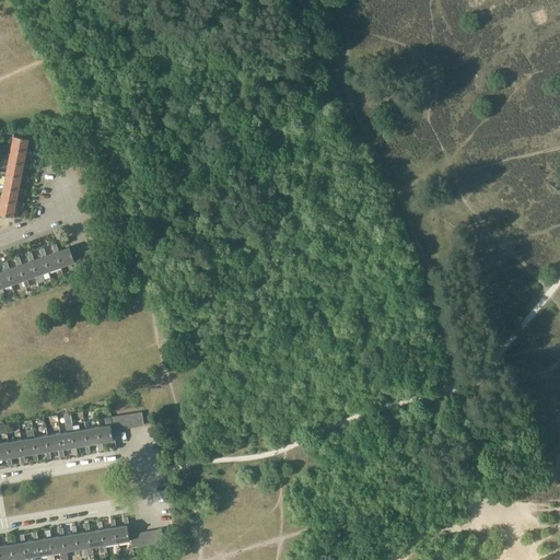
[(36,138),(28,137),(28,138),(13,136),(11,149),(26,152),(26,150),(28,141),(36,142),(36,138)]
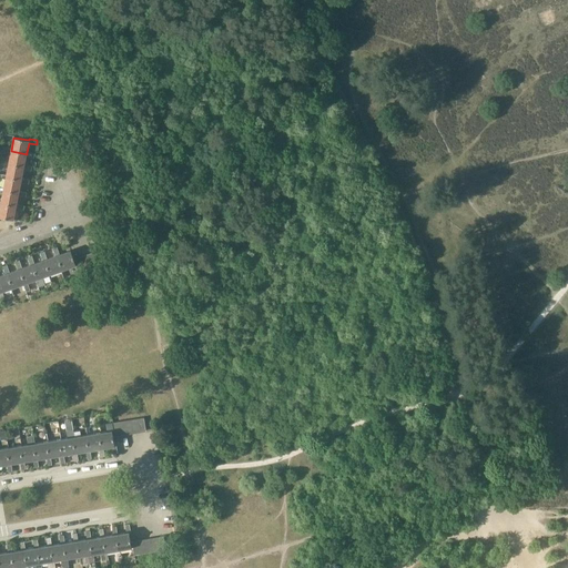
[(34,153),(27,152),(27,154),(11,151),(8,164),(23,166),(24,164),(26,156),(33,158),(34,153)]
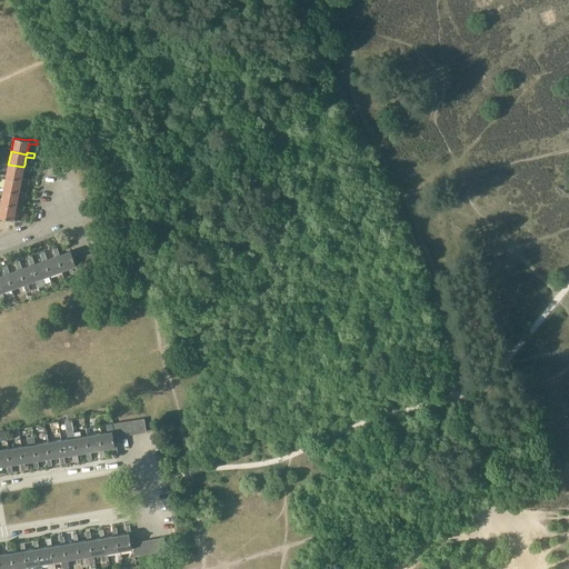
[(23,167),(8,165),(6,177),(21,180),(21,178),(23,169),(31,171),(32,167),(25,165),(23,167)]
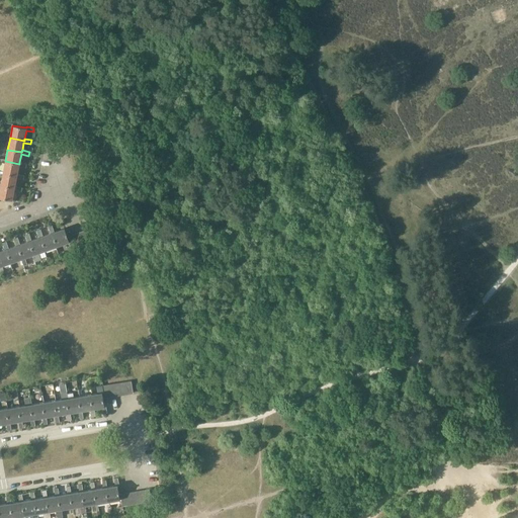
[(26,164),(19,162),(19,164),(5,161),(2,173),(16,176),(17,174),(18,166),(26,167),(26,164)]
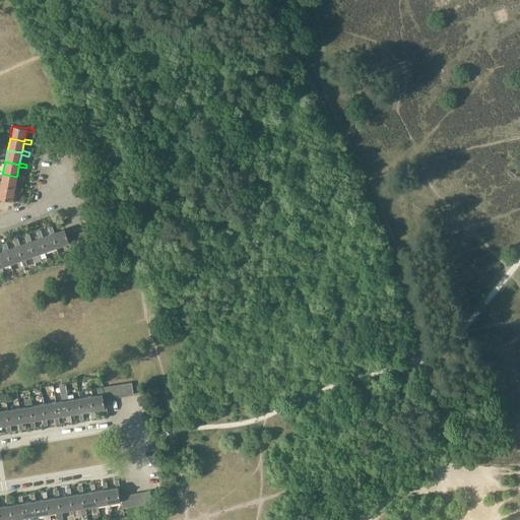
[(2,174),(0,186),(14,189),(15,187),(16,179),(23,180),(24,177),(17,175),(16,177),(2,174)]
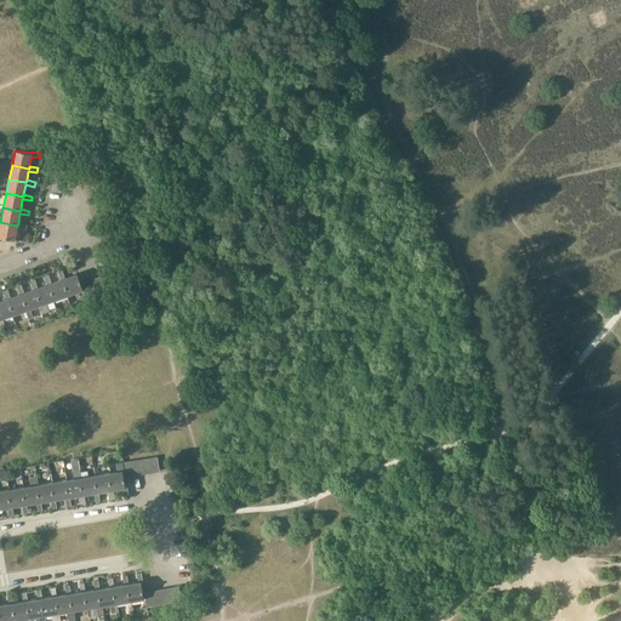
[(27,224),(18,223),(17,226),(0,222),(0,237),(15,240),(17,228),(26,229),(27,224)]
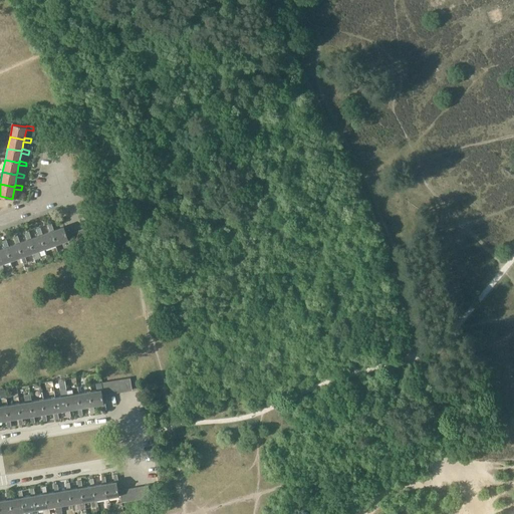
[(47,225),(50,232),(52,231),(57,245),(54,245),(57,252),(61,250),(59,244),(68,240),(67,235),(64,227),(54,231),(51,224),(47,225)]
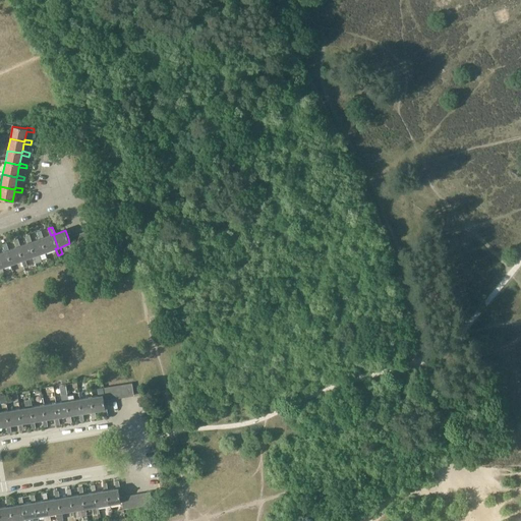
[(95,229),(90,231),(94,242),(100,240),(95,229)]
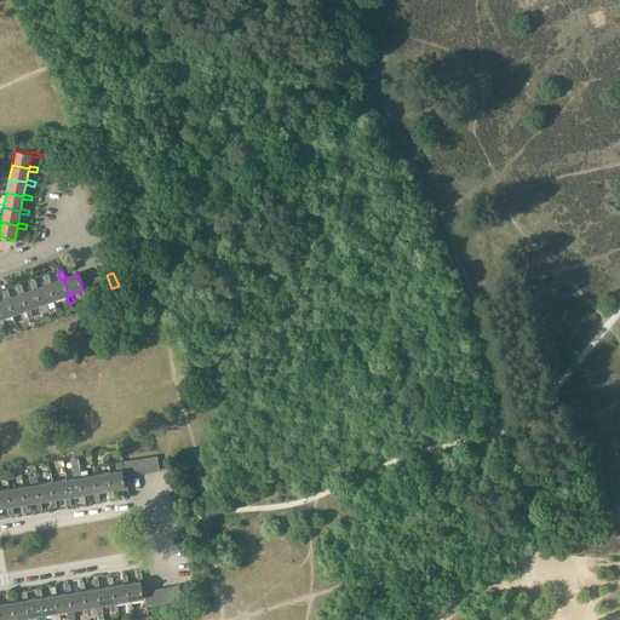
[(63,279),(61,280),(51,282),(49,275),(44,276),(47,285),(50,283),(55,300),(65,296),(69,296),(63,279)]
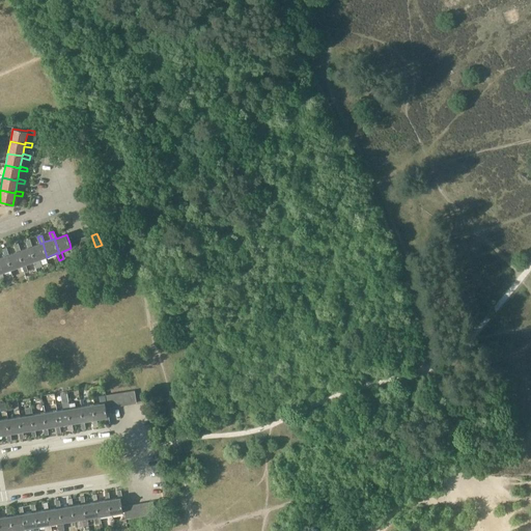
[(95,247),(91,235),(86,236),(90,249),(95,247)]
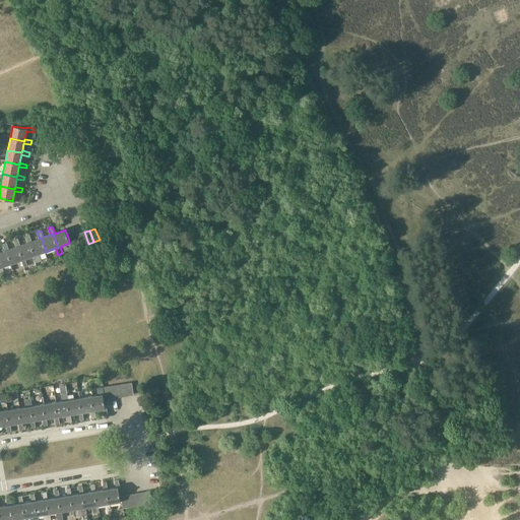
[(84,232),(78,234),(82,246),(88,244),(84,232)]
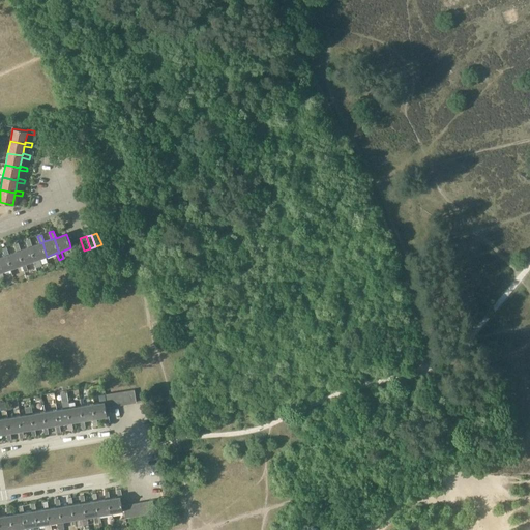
[(84,251),(80,238),(75,240),(79,253),(84,251)]
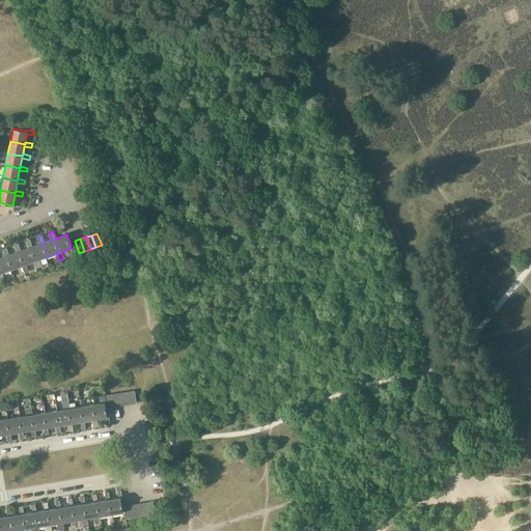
[(26,241),(28,248),(30,247),(35,261),(33,261),(36,269),(42,267),(38,259),(47,257),(43,243),(40,244),(32,246),(30,240),(26,241)]
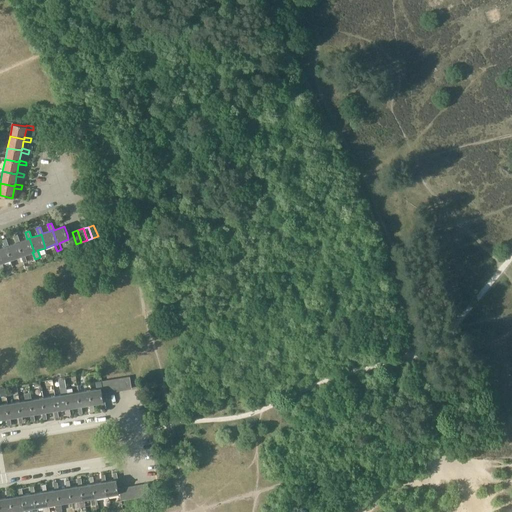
[(72,232),(67,234),(68,239),(71,246),(76,244),(72,232)]
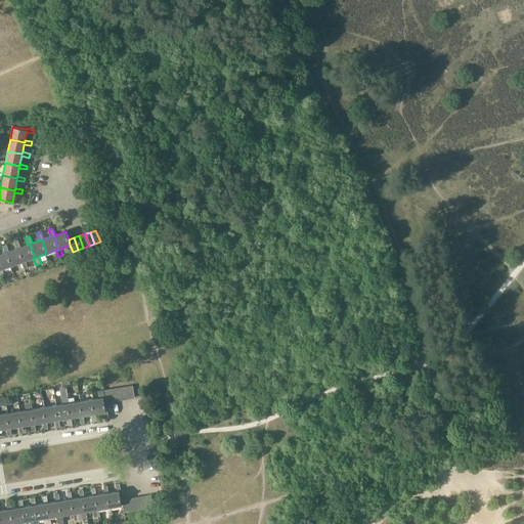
[(14,242),(16,249),(18,248),(24,262),(22,262),(24,269),(28,267),(26,261),(33,258),(35,258),(30,244),(28,245),(20,247),(17,241),(14,242)]
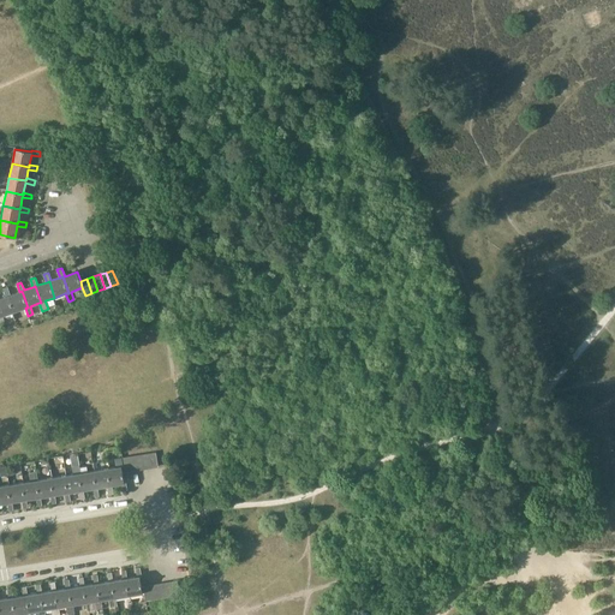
[(22,291),(19,292),(10,294),(7,287),(3,288),(5,297),(9,296),(15,312),(25,308),(28,308),(22,291)]
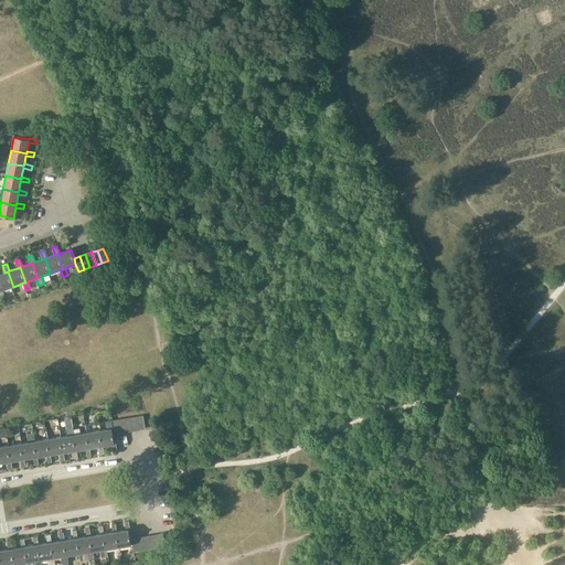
[(0,290),(0,291),(13,287),(8,272),(4,273),(0,274),(0,290)]
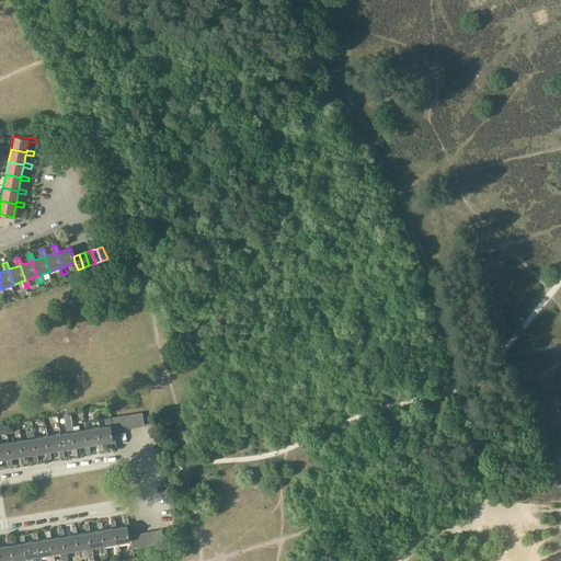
[(100,444),(102,443),(111,442),(112,449),(116,449),(115,441),(113,441),(112,432),(113,432),(112,418),(106,419),(107,426),(98,428),(100,444)]
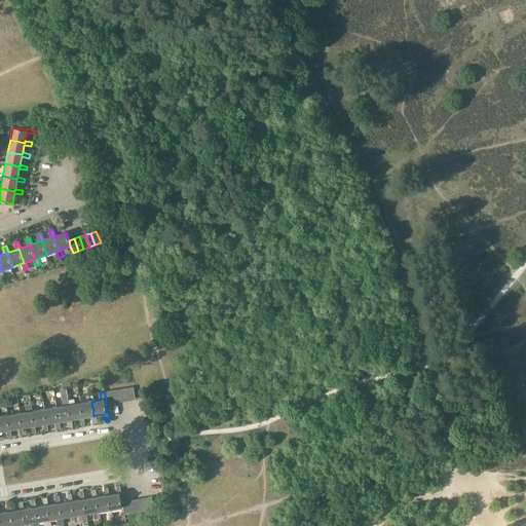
[(63,406),(54,408),(57,422),(59,421),(67,420),(68,427),(72,426),(71,419),(69,420),(67,406),(69,405),(68,398),(62,400),(63,406)]
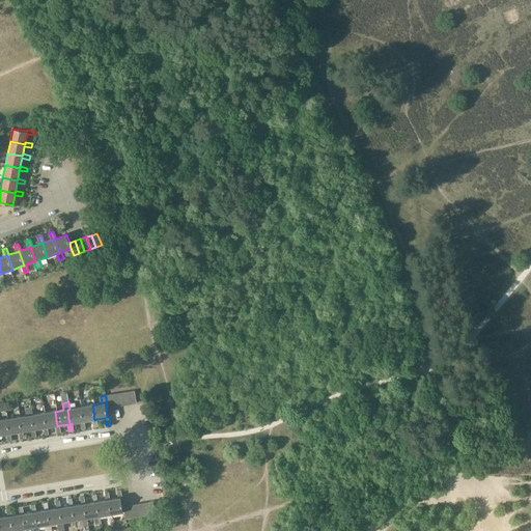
[(92,406),(80,408),(82,422),(84,422),(92,420),(93,427),(98,426),(96,419),(94,420),(92,406)]
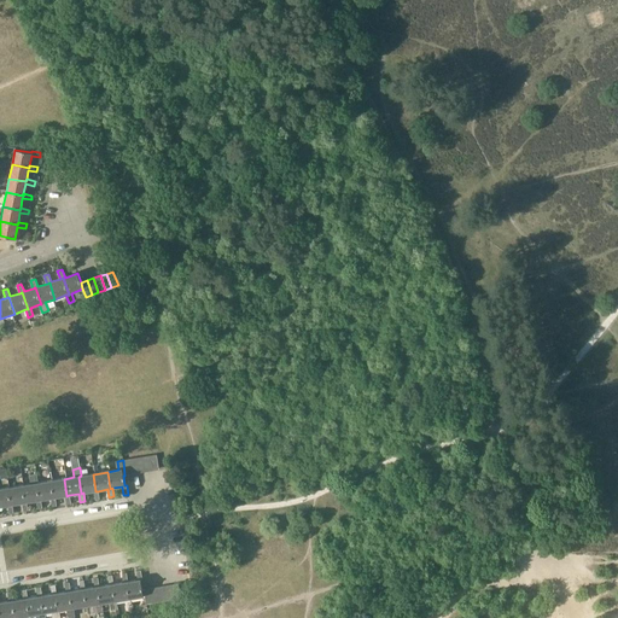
[(29,484),(22,485),(24,502),(25,502),(36,501),(38,509),(42,509),(40,500),(39,500),(35,484),(38,483),(36,474),(28,476),(29,484)]
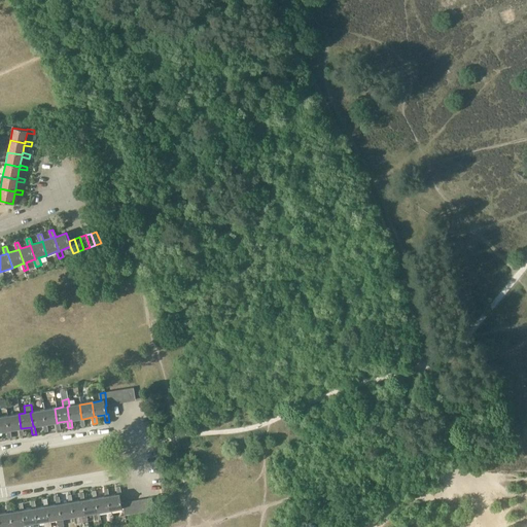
[(79,405),(69,406),(67,407),(69,421),(71,420),(79,419),(80,426),(84,425),(83,419),(81,419),(79,405)]
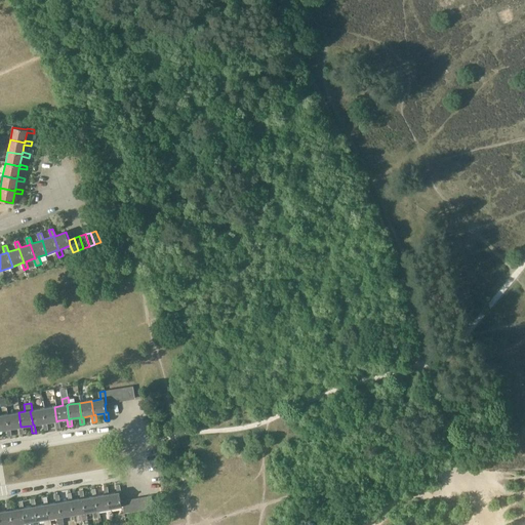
[(54,407),(42,409),(45,422),(46,422),(54,421),(56,429),(59,428),(58,420),(56,421),(54,407)]
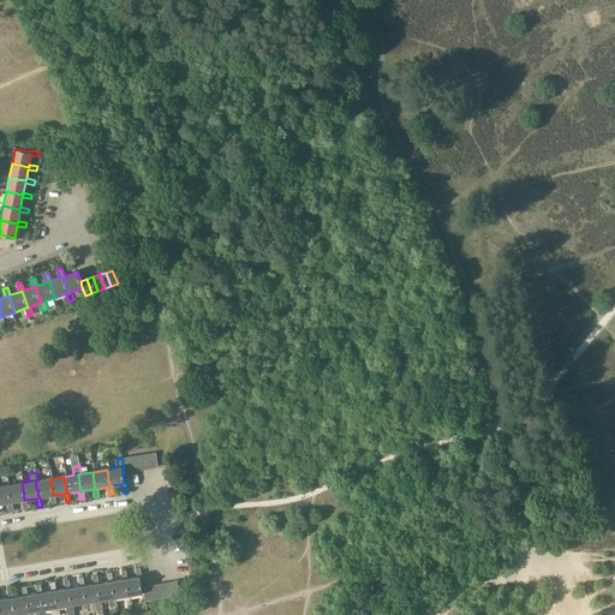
[(49,479),(37,481),(35,482),(39,497),(40,497),(51,496),(52,505),(55,505),(54,495),(53,495),(49,479)]
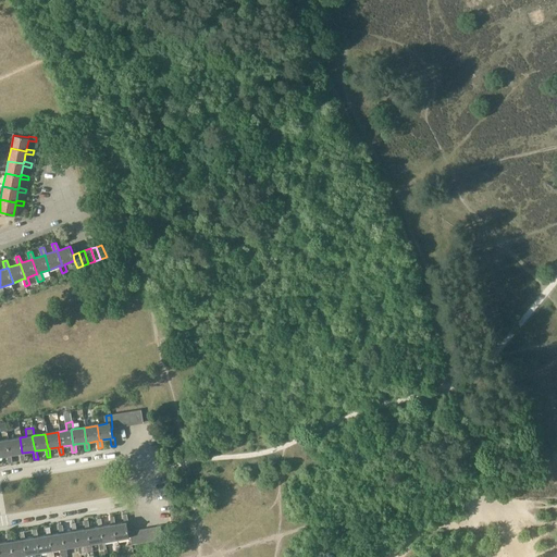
[(20,437),(7,440),(9,455),(11,455),(20,454),(21,461),(25,460),(23,453),(22,453),(20,437)]
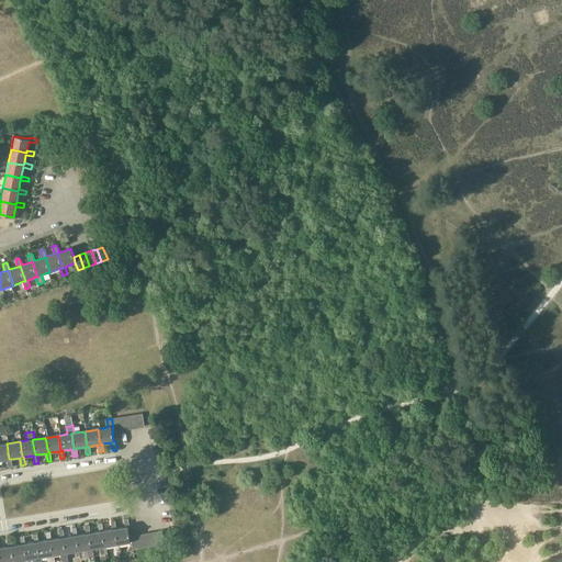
[(7,444),(0,445),(0,460),(7,460),(8,468),(12,467),(11,459),(9,459),(7,444)]
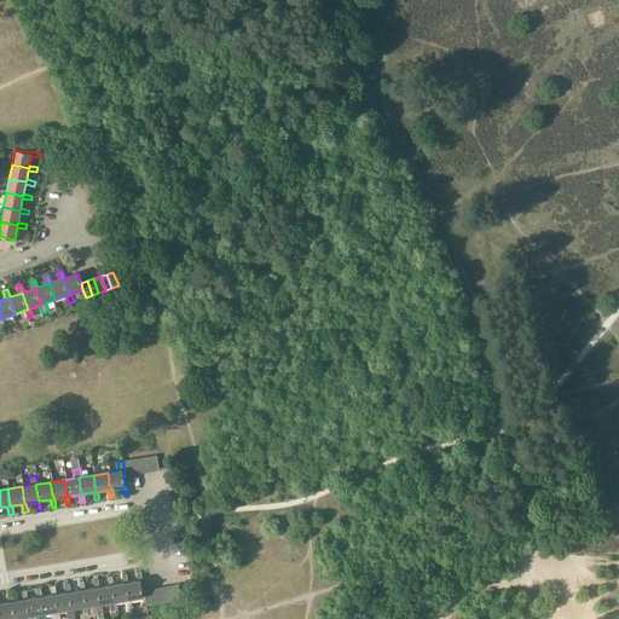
[(142,572),(140,572),(137,572),(138,580),(128,583),(126,583),(128,600),(145,597),(144,591),(143,591),(140,580),(143,580),(142,572)]
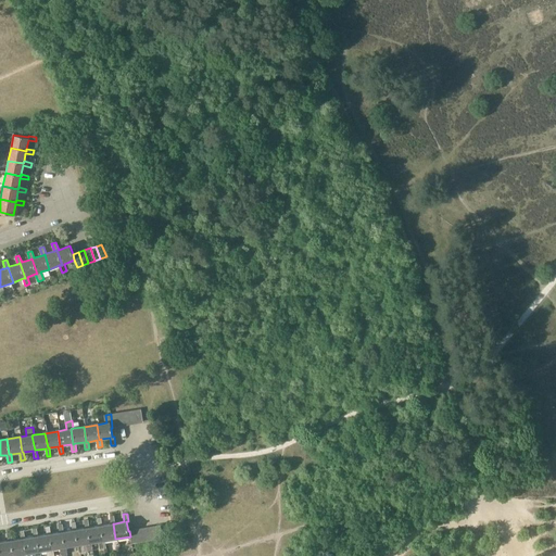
[(104,541),(115,539),(113,523),(115,523),(114,516),(110,516),(111,523),(102,526),(100,526),(102,541),(104,541)]
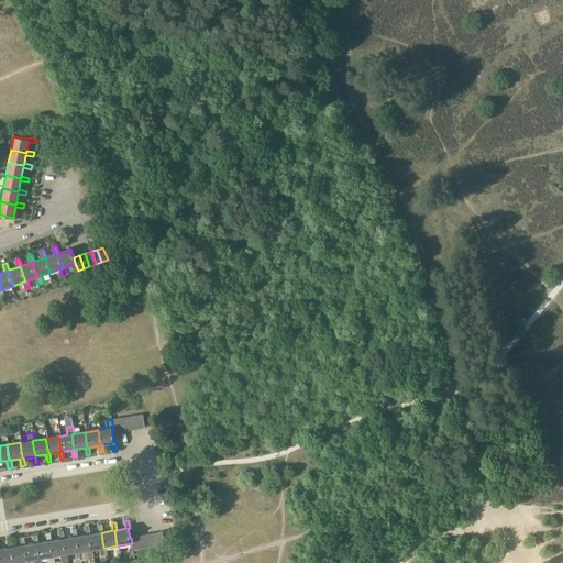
[(107,555),(106,548),(103,548),(101,532),(103,532),(102,525),(98,525),(99,532),(90,534),(88,534),(90,550),(94,550),(99,549),(100,556),(107,555)]
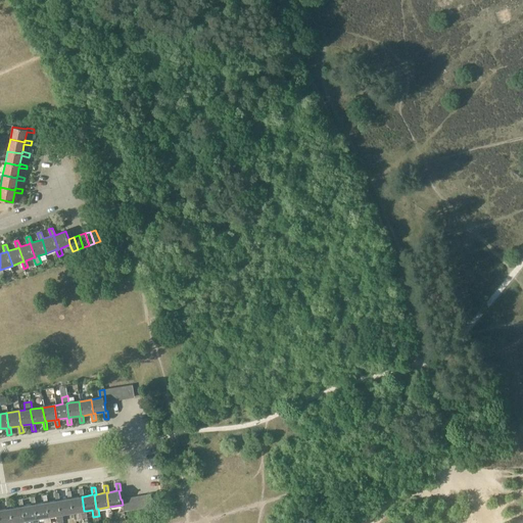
[(88,518),(87,511),(84,511),(82,496),(84,496),(83,488),(79,489),(80,496),(72,498),(69,498),(73,513),(83,511),(84,518),(88,518)]
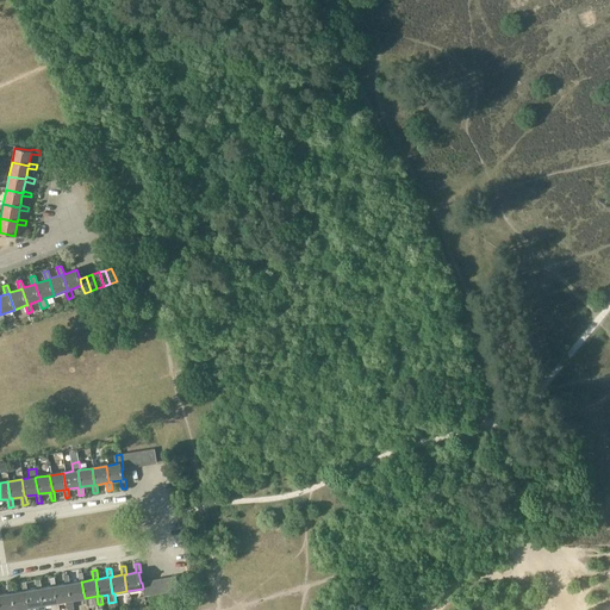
[(73,601),(85,598),(81,582),(83,582),(82,572),(78,573),(79,582),(69,583),(67,584),(70,601),(73,601)]
